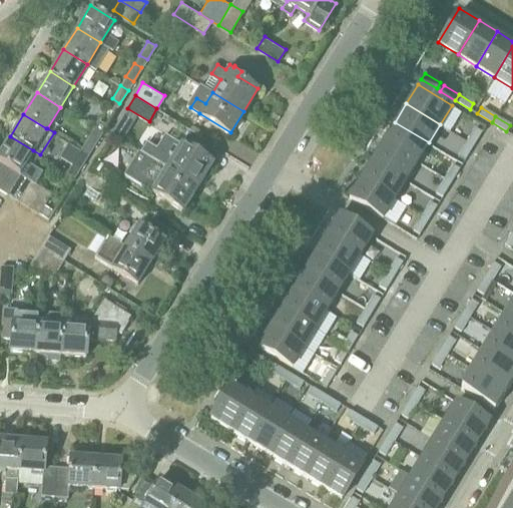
[(93,127),(102,132),(107,123),(98,118),(93,127)]
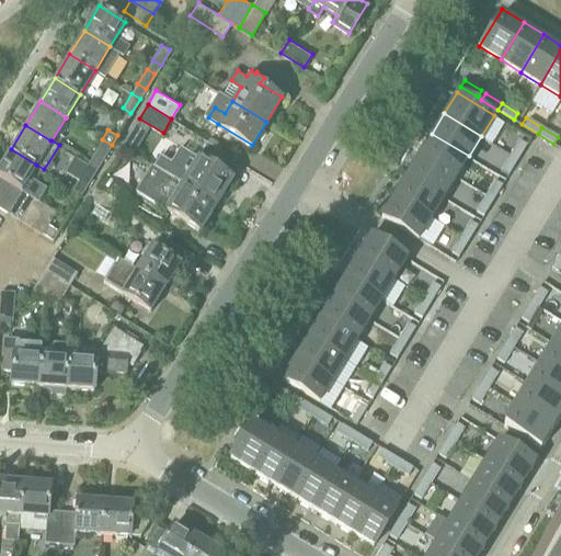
[(457,177),(469,156),(432,134),(419,154),(457,177)]
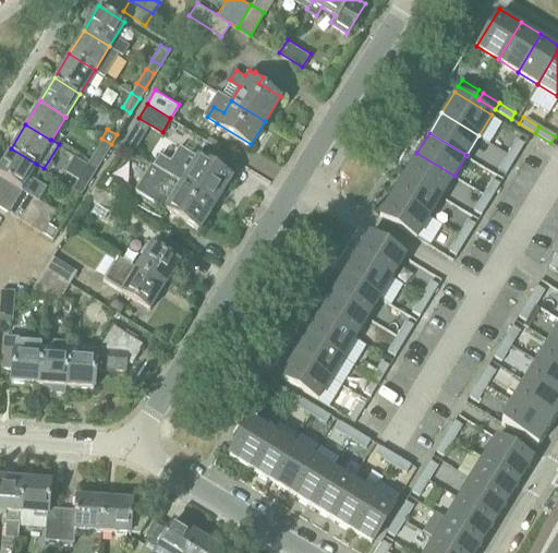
[(101,139),(86,163),(96,168),(111,144),(101,139)]
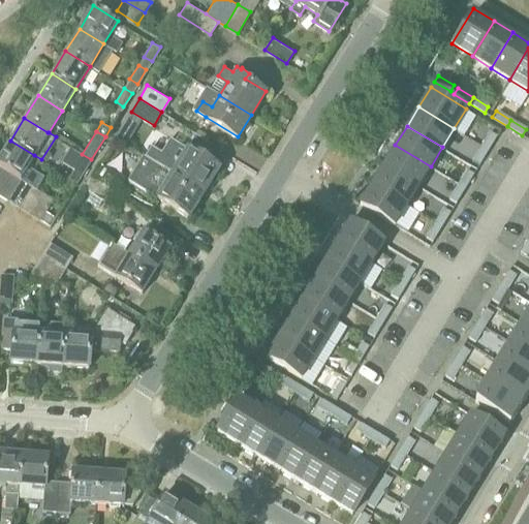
[(492,131),(483,147),(489,150),(498,135),(492,131)]
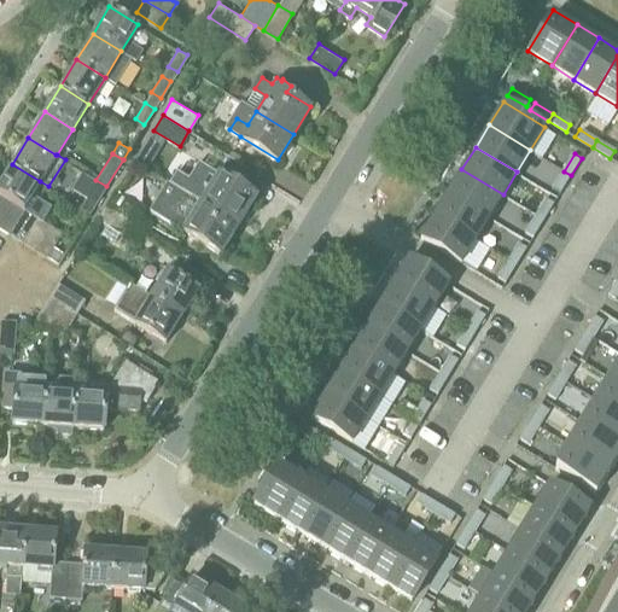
[(33,193),(40,181),(12,164),(0,182),(0,192),(12,199),(24,207),(38,215),(42,219),(52,205),(33,193)]
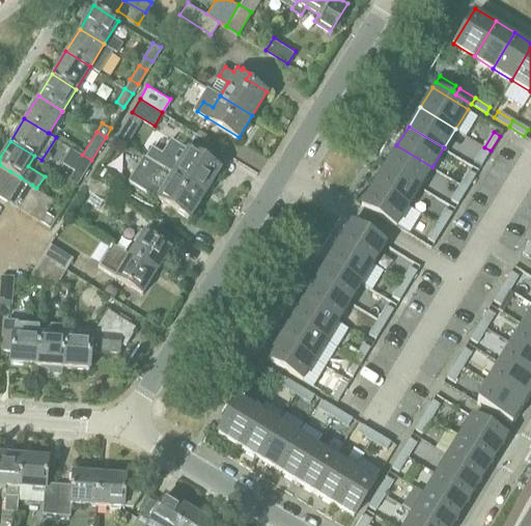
[(164,167),(204,192),(219,167),(188,147),(179,162),(162,150),(152,144),(145,155),(156,161),(156,162),(164,167)]
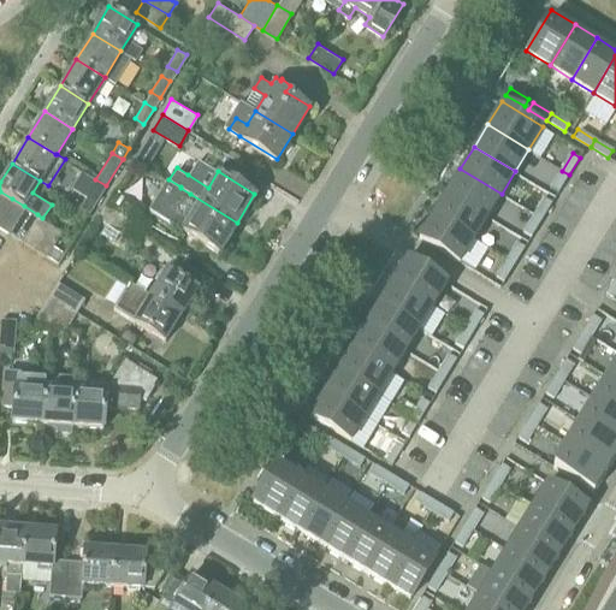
[(487,215),(502,194),(460,169),(446,190),(487,215)]
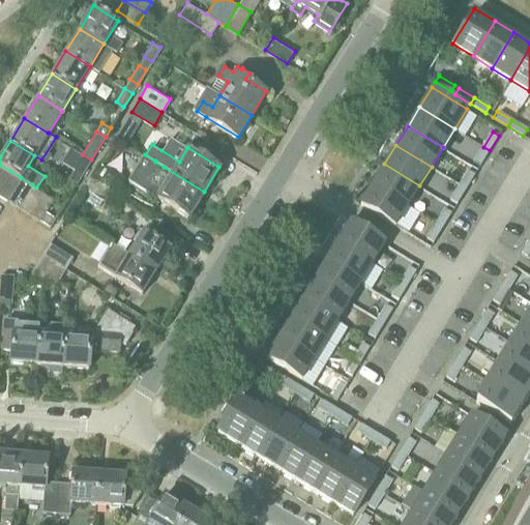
[(490,150),(483,147),(474,162),(480,166),(490,150)]
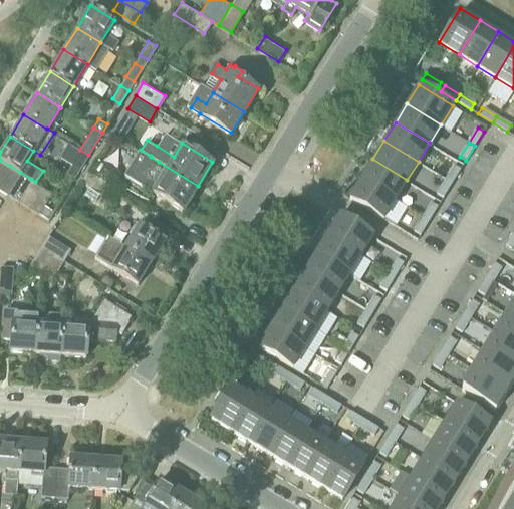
[(88,155),(79,150),(66,172),(74,177),(88,155)]
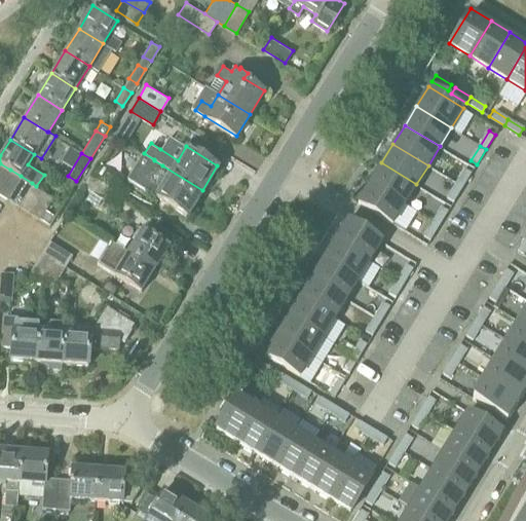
[(89,175),(112,188),(120,176),(98,161),(89,175)]
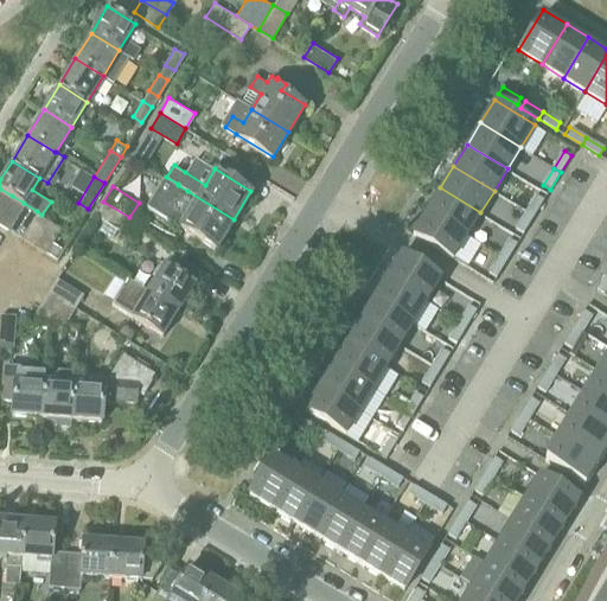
[(467,235),(480,212),(440,187),(427,210),(467,235)]
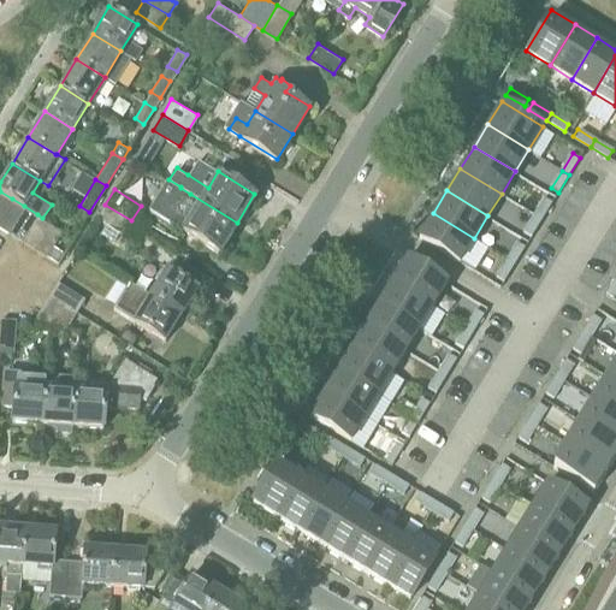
[(0,218),(12,199),(0,191),(0,218)]
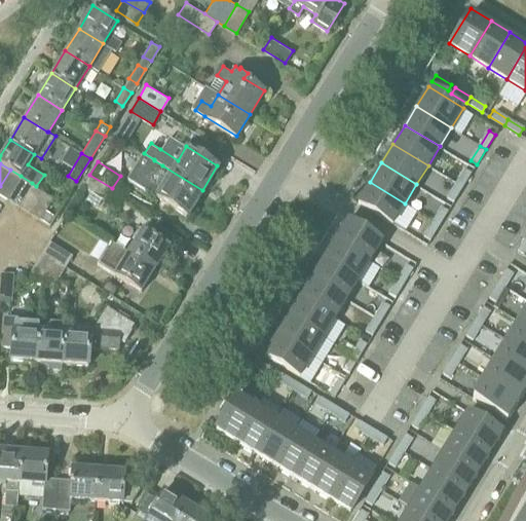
[(187,215),(202,190),(162,165),(158,173),(166,179),(156,195),(187,215)]
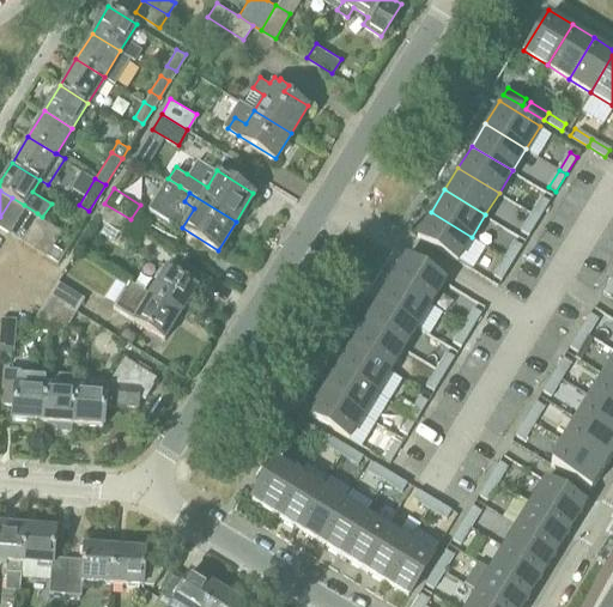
[(544,196),(533,213),(540,218),(551,200),(544,196)]
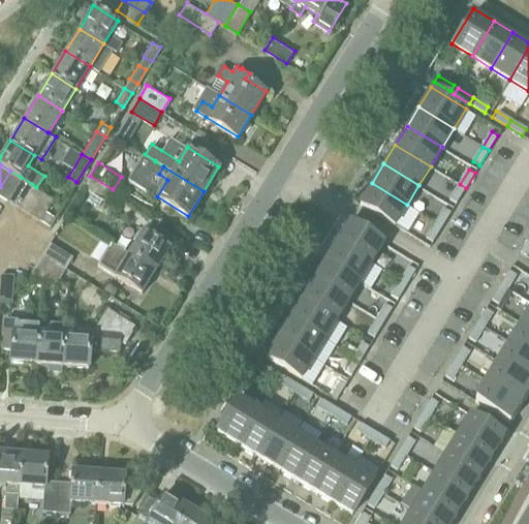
[(21,177),(10,171),(0,187),(0,193),(8,199),(21,177)]
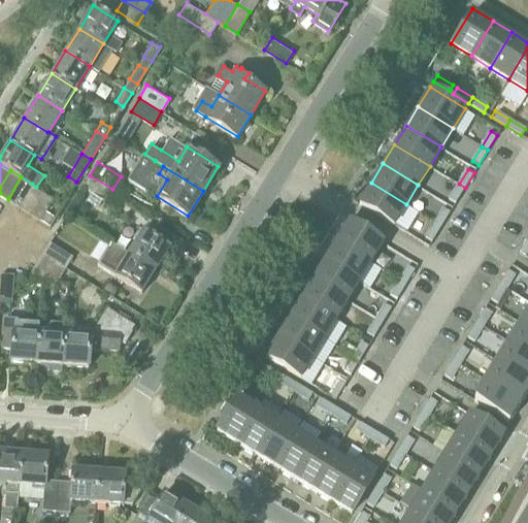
[(90,175),(84,186),(106,200),(112,189),(90,175)]
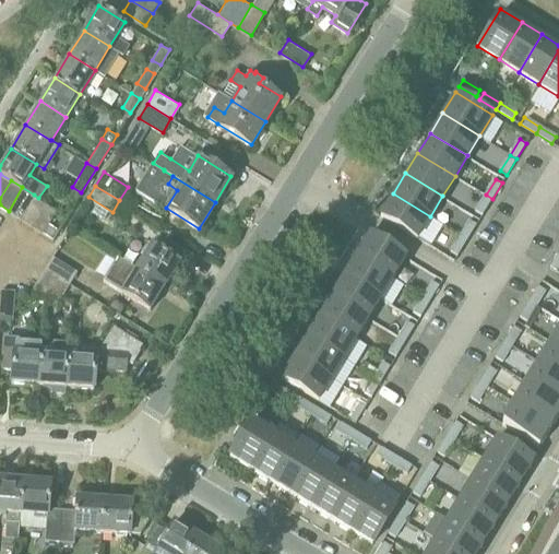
[(20,217),(34,195),(22,187),(9,211),(20,217)]
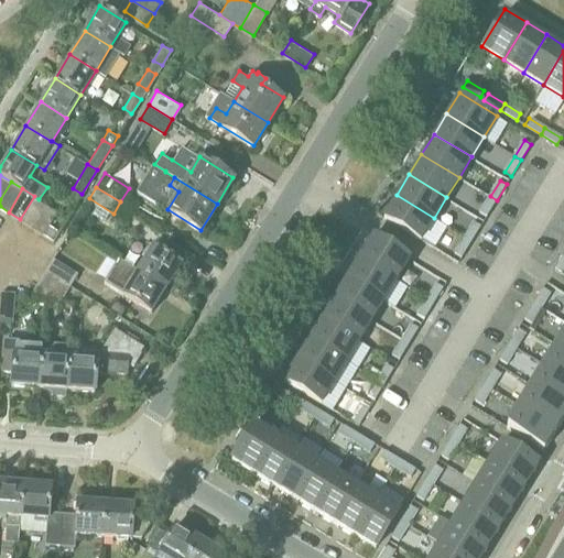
[(421,239),(434,218),(397,195),(383,216),(421,239)]
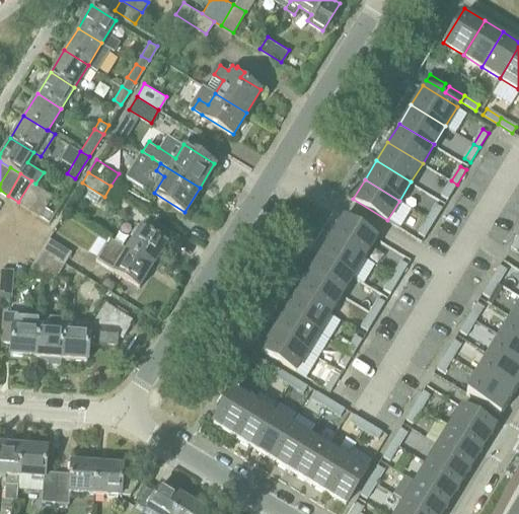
[(42,188),(35,184),(31,180),(18,202),(28,209),(42,188)]
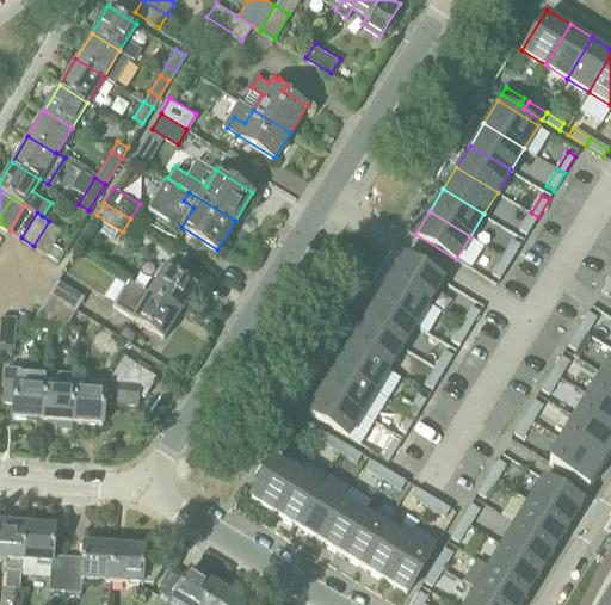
[(538,217),(531,213),(520,230),(528,235),(538,217)]
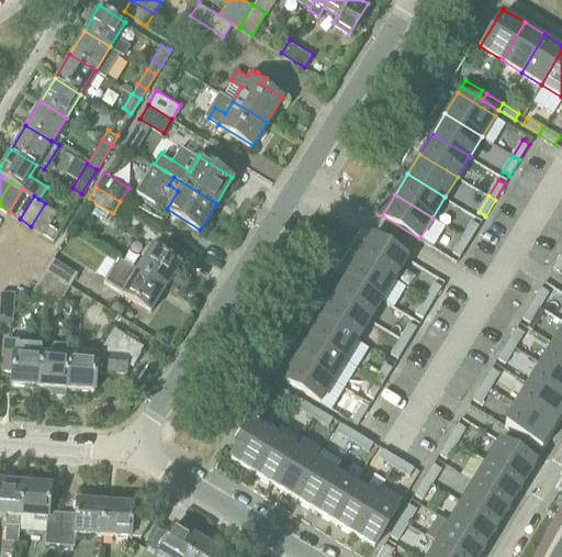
[(43,233),(48,224),(57,211),(45,203),(31,226),(43,233)]
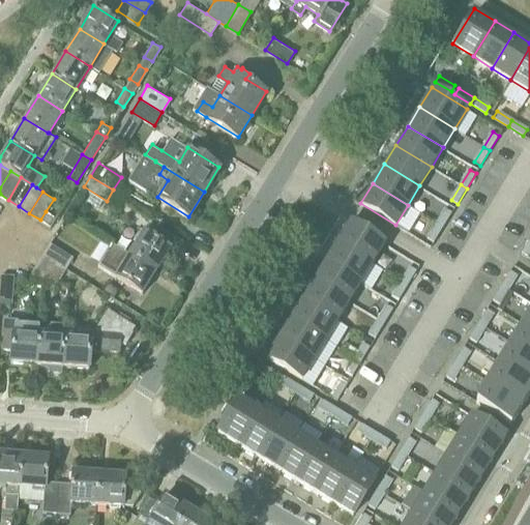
[(446,208),(437,223),(443,227),(452,211),(446,208)]
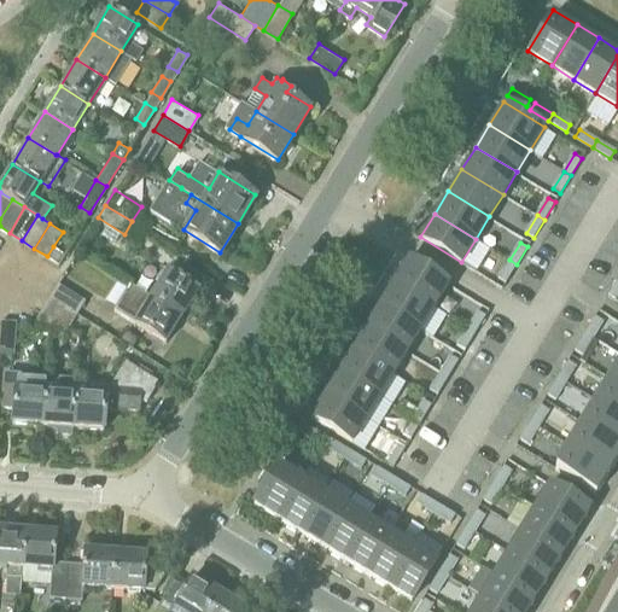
[(64,252),(53,246),(47,256),(58,263),(64,252)]
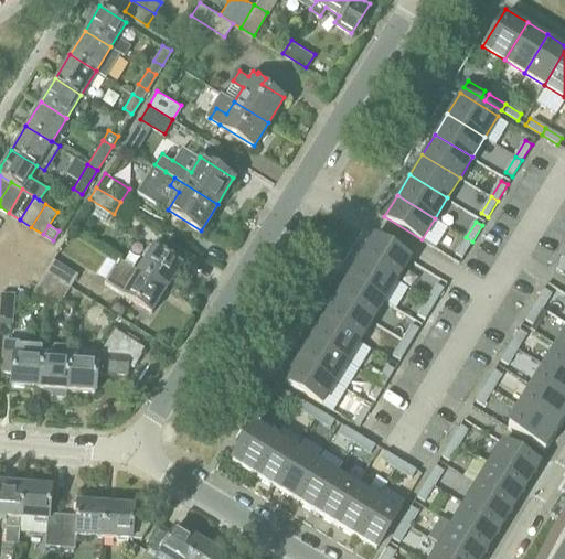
[(372,235),(359,257),(396,280),(409,258),(372,235)]
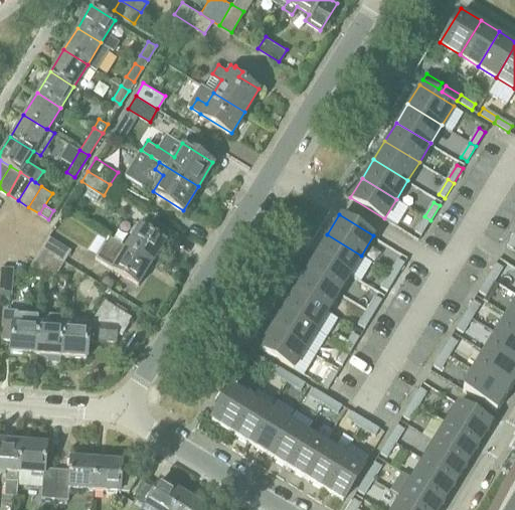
[(431,220),(424,216),(415,231),(421,235),(431,220)]
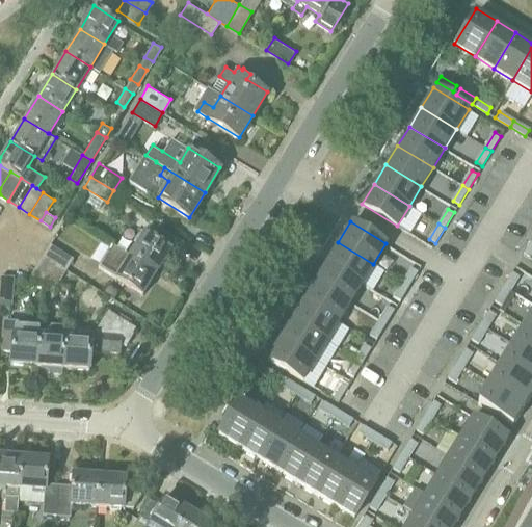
[(129,253),(156,270),(169,247),(143,231),(129,253)]
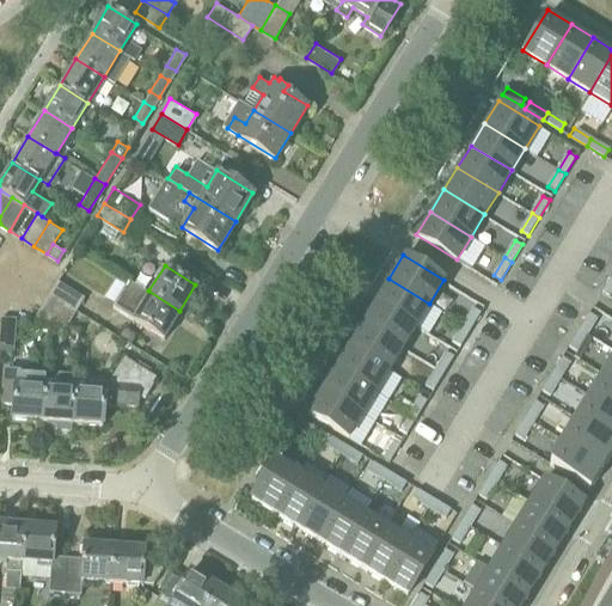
[(607,294),(611,286),(611,270),(611,271),(600,289),(607,294)]
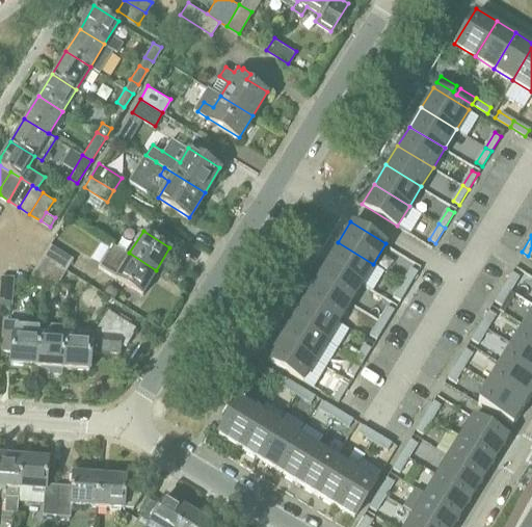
[(44,254),(67,267),(73,257),(50,242),(44,254)]
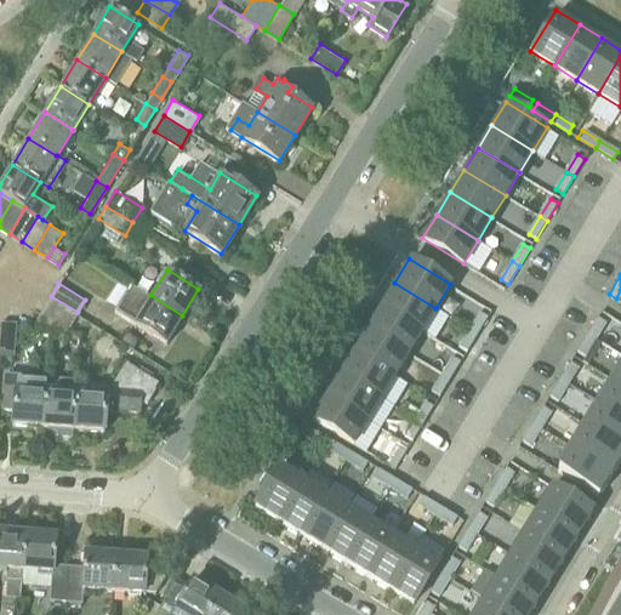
[(182,315),(151,295),(151,296),(131,283),(114,308),(165,341),(182,315)]
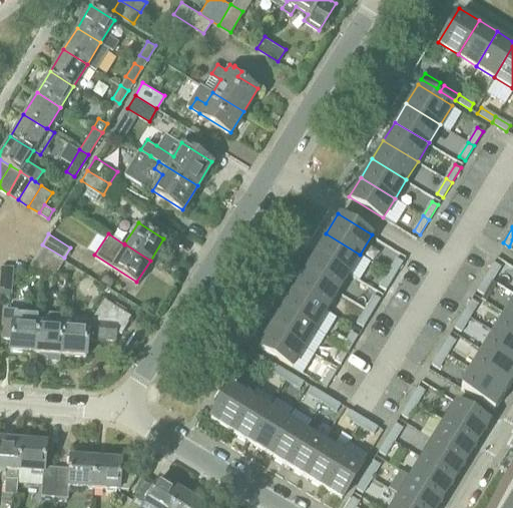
[(326,233),(315,251),(349,273),(360,255),(326,233)]
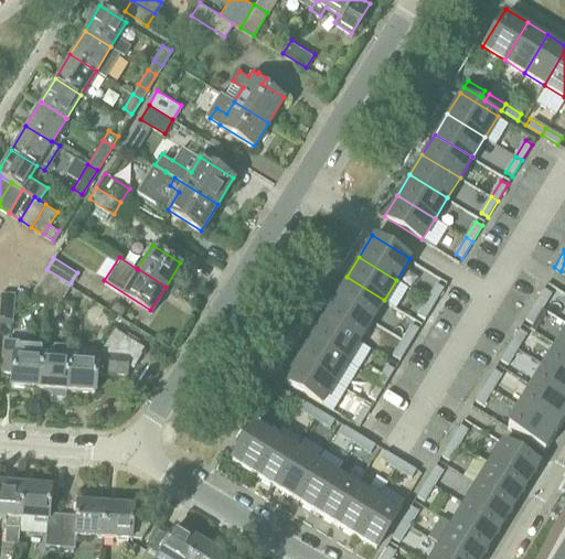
[(39,280),(63,296),(71,283),(46,269),(39,280)]
